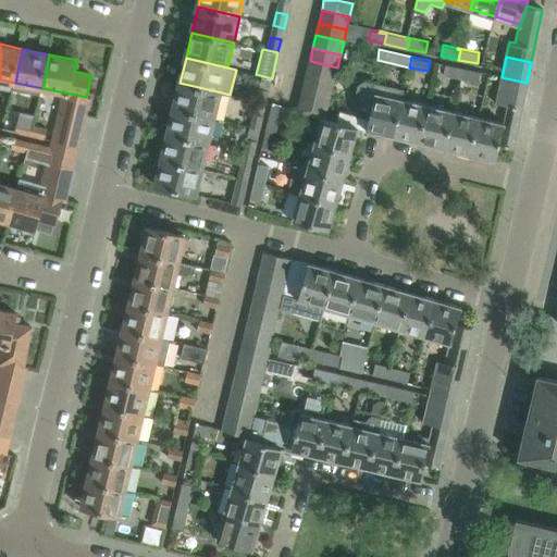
[(334,79),(337,67),(310,61),(307,73),(334,79)]
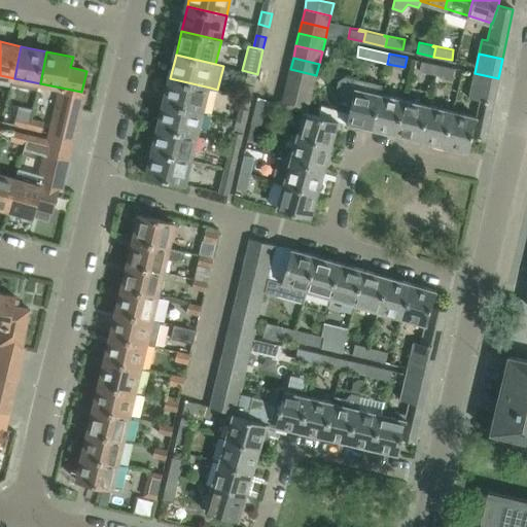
[(436,74),(438,64),(422,60),(420,70),(436,74)]
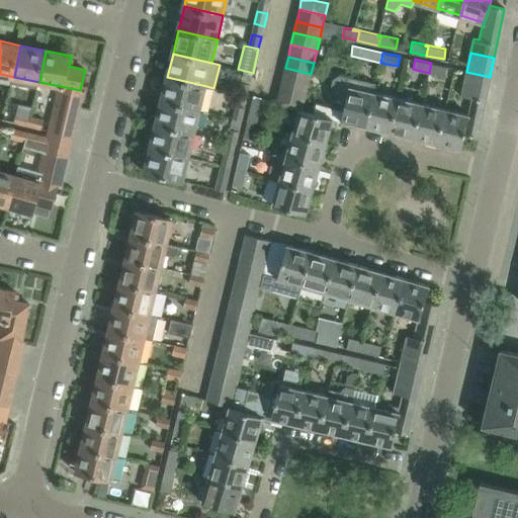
[(445,76),(447,66),(431,63),(429,73),(445,76)]
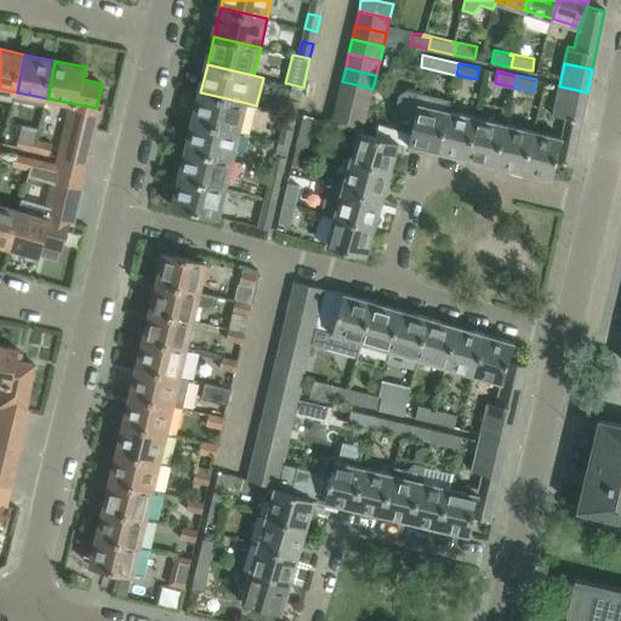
[(370,102),(372,89),(342,81),(339,93),(370,102)]
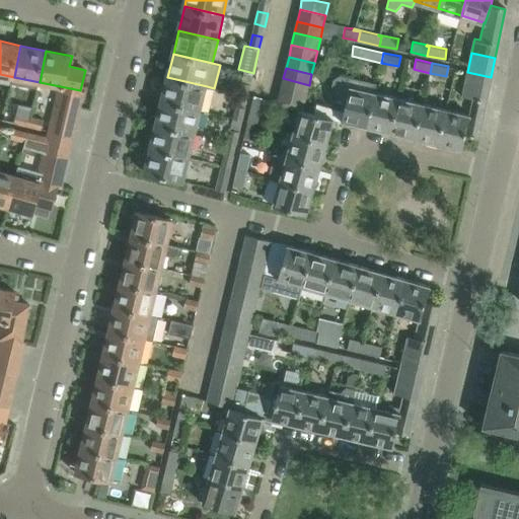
[(487,100),(491,77),(467,72),(462,95),(473,97),(473,98),(487,100)]
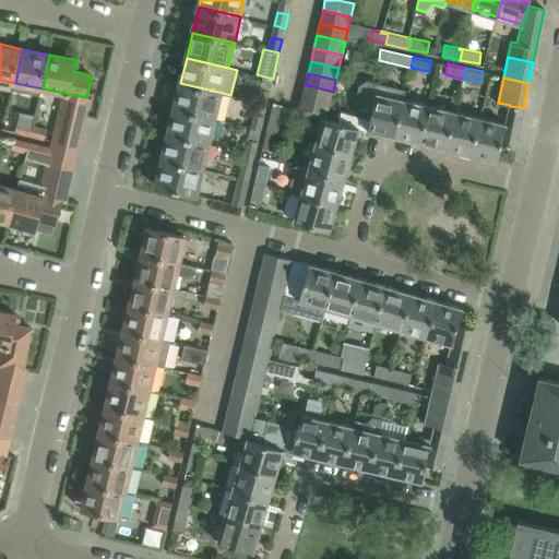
[(394,137),(403,99),(405,90),(367,80),(359,84),(356,98),(361,105),(360,110),(353,115),(351,126),(358,128),(368,130),(394,137)]
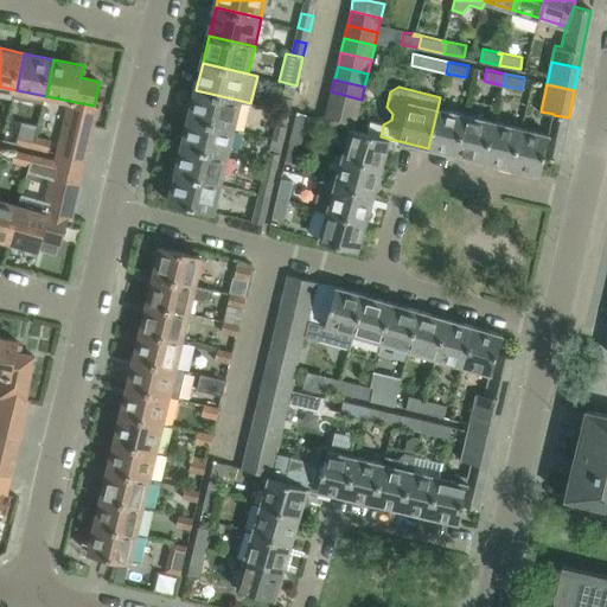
[(236,128),(242,101),(196,90),(190,117),(236,128)]
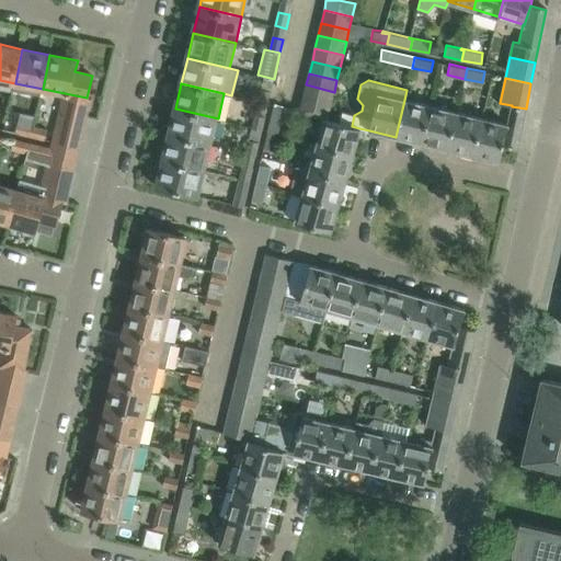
[(331,104),(334,92),(306,84),(304,98),(331,104)]
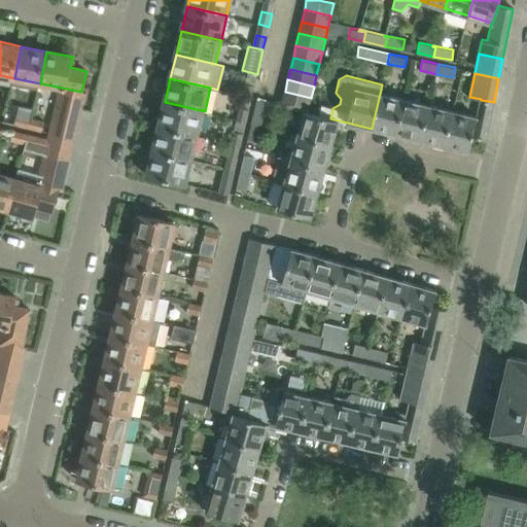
[(245,82),(242,96),(252,98),(255,84),(246,82),(245,82)]
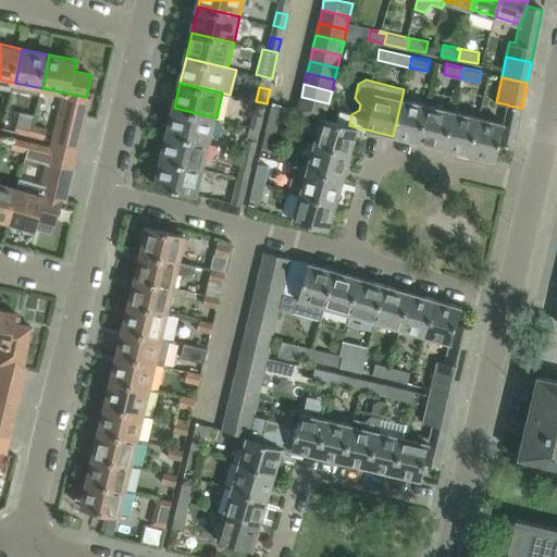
[(86,114),(90,99),(86,97),(64,93),(61,108),(86,114)]
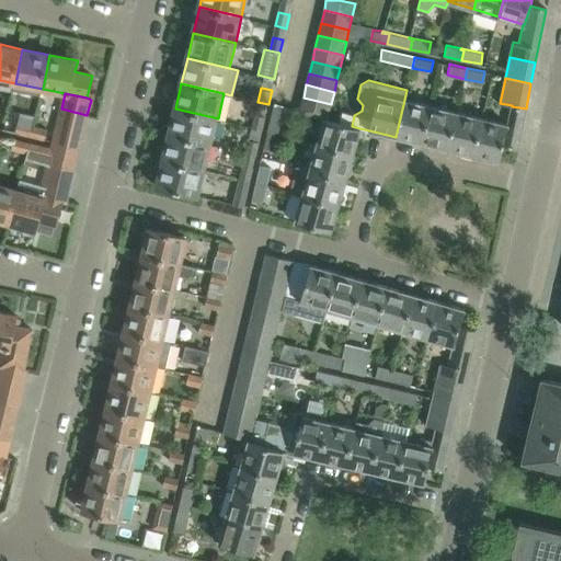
[(331,104),(304,98),(300,112),(325,117),(324,118),(328,119),(331,104)]
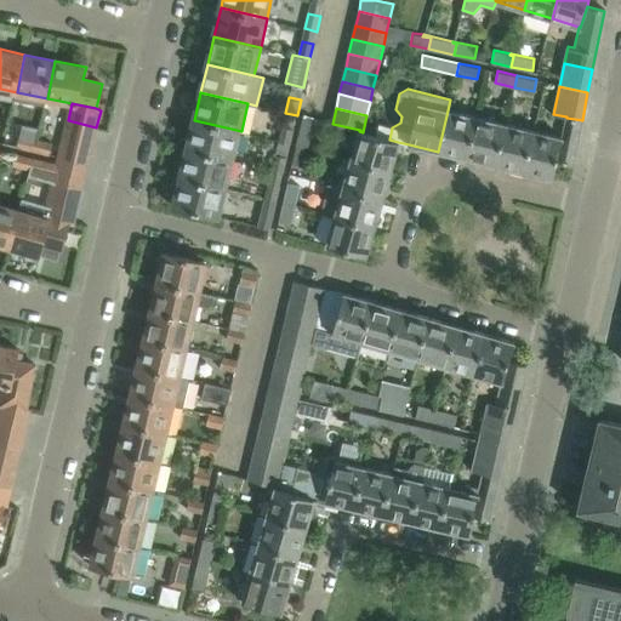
[(467,159),(477,118),(448,110),(438,152),(467,159)]
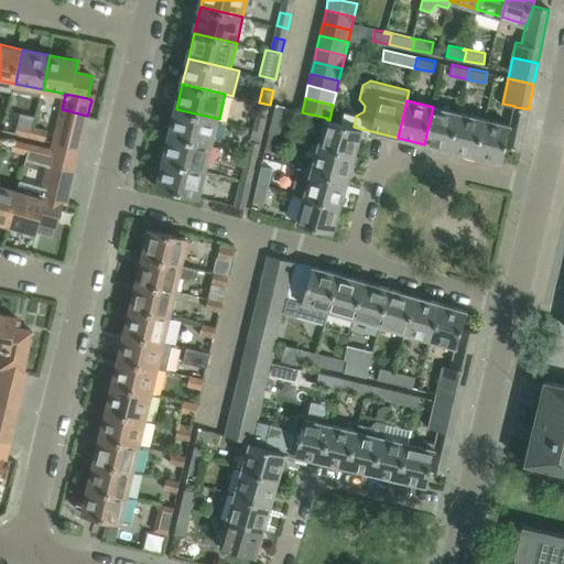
[(280,136),(286,107),(275,104),(269,132),(280,136)]
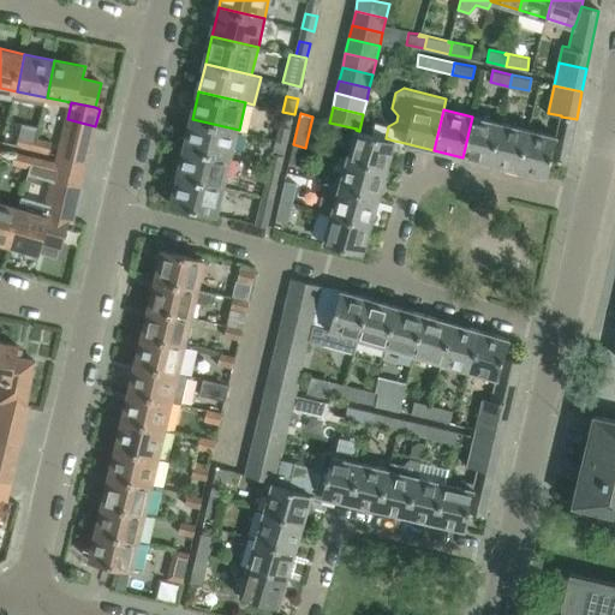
[(490,163),(500,123),(472,117),(463,157),(490,163)]
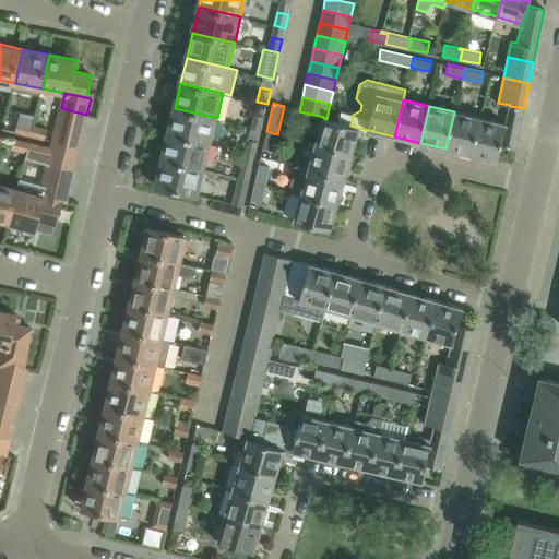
[(515,149),(522,118),(524,108),(510,106),(506,125),(501,145),(515,149)]
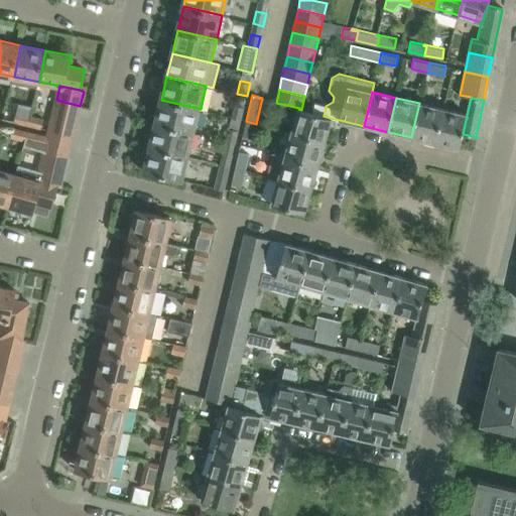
[(46,115),(48,104),(18,99),(16,110),(46,115)]
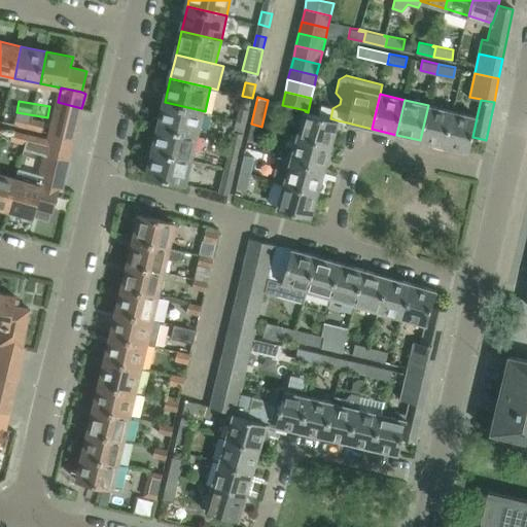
[(78,124),(81,108),(58,102),(54,117),(78,124)]
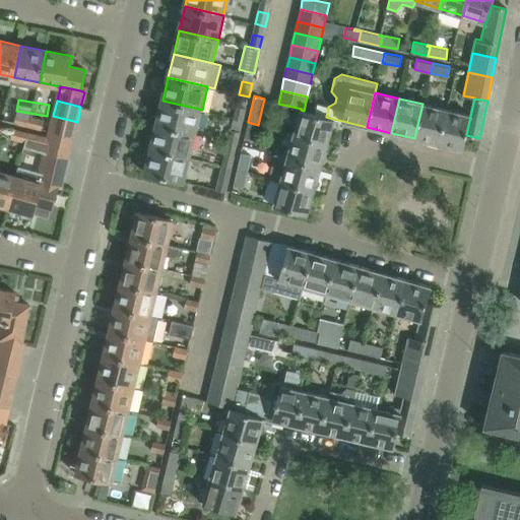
[(196,134),(202,110),(163,101),(156,124),(196,134)]
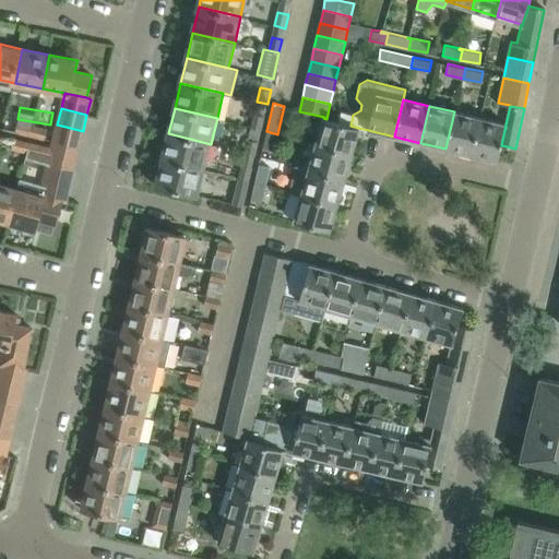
[(472,155),(480,118),(454,111),(445,149),(472,155)]
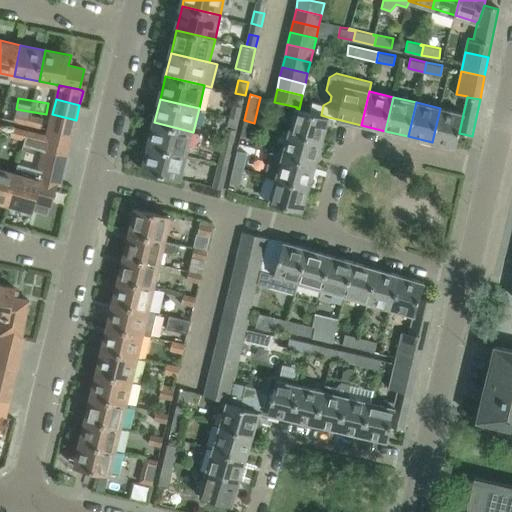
[(232,103),(229,116),(239,118),(242,106),(233,104),(232,103)]
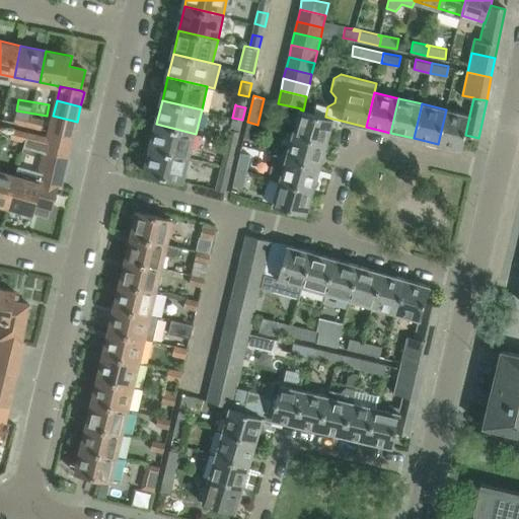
[(326,143),(332,119),(325,117),(303,110),(300,109),(294,134),(326,143)]
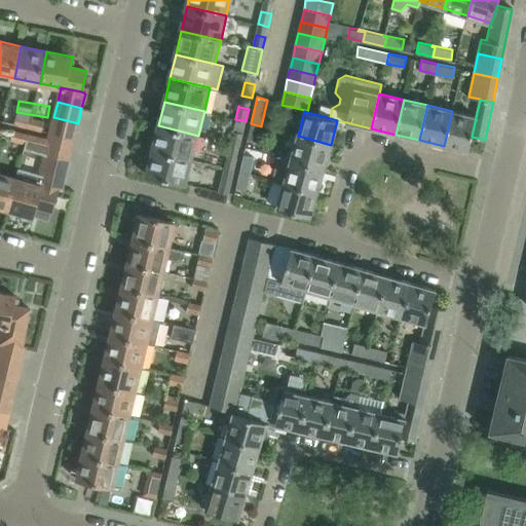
[(472,137),(476,117),(452,111),(444,146),(468,152),(472,137)]
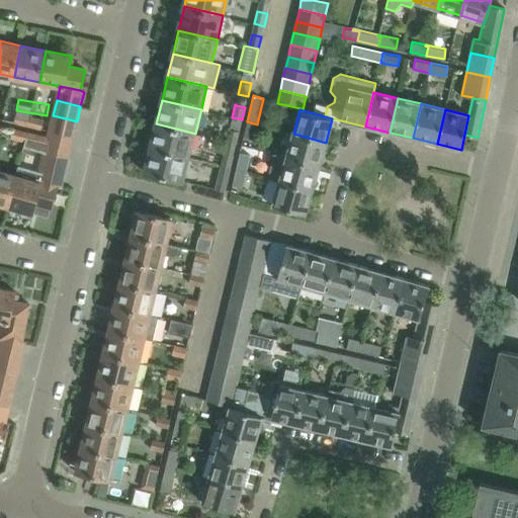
[(29,125),(31,115),(17,112),(14,121),(29,125)]
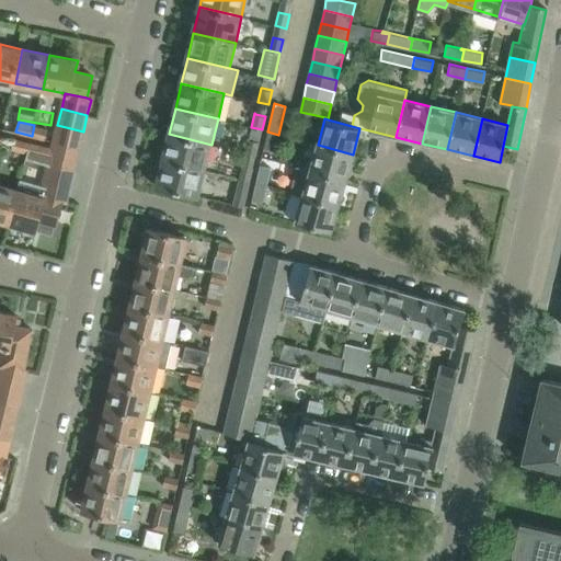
[(48,128),(34,125),(32,136),(45,139),(48,128)]
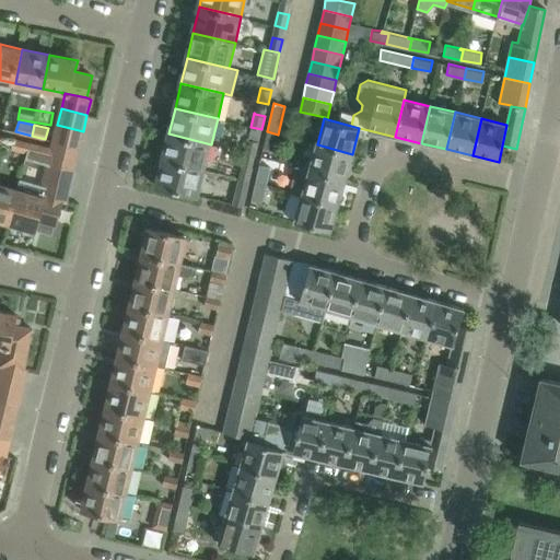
[(79,147),(83,131),(57,125),(54,140),(79,147)]
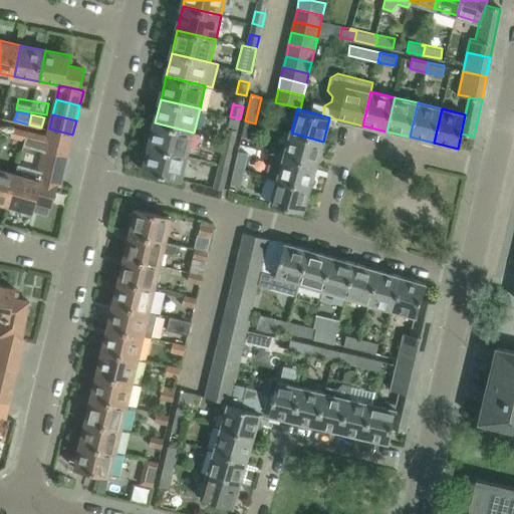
[(252,138),(255,123),(245,120),(242,136),(252,138)]
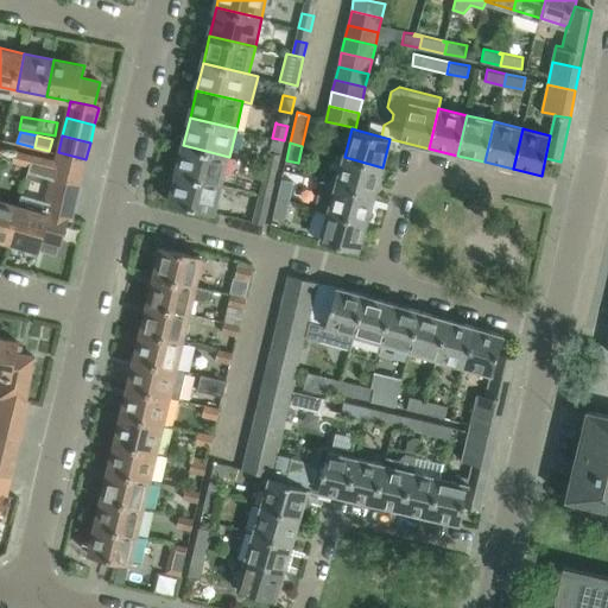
[(223,184),(229,157),(183,145),(177,172),(223,184)]
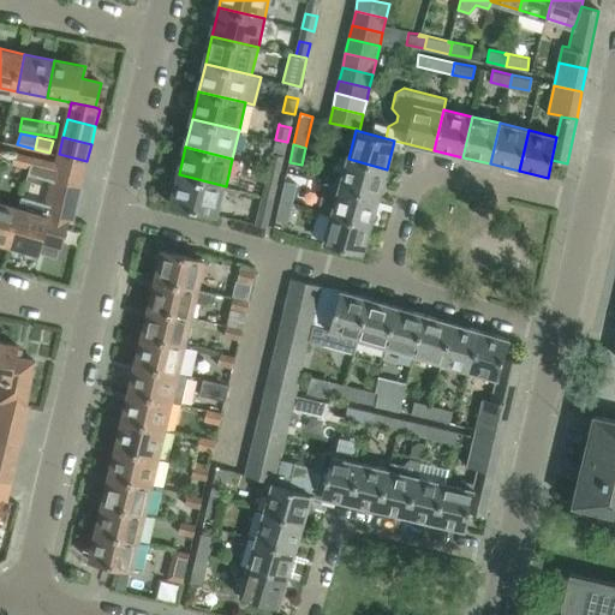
[(30,167),(33,155),(16,151),(13,163),(30,167)]
